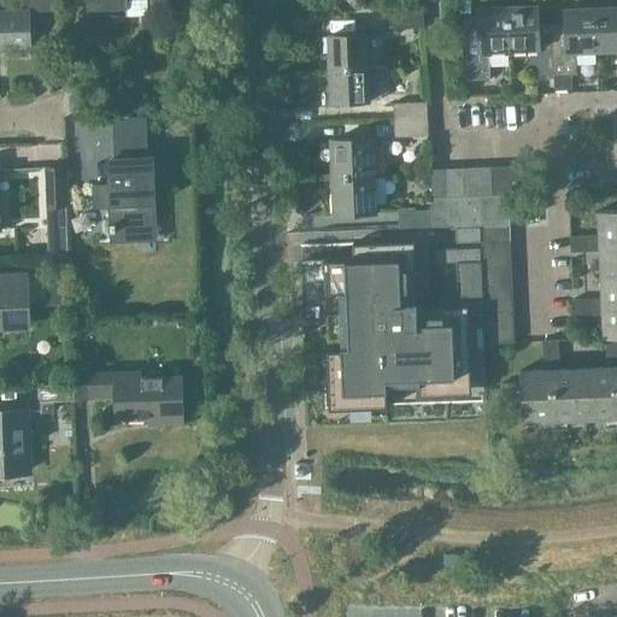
[(28,0),(29,10),(30,10),(30,13),(34,13),(58,12),(57,0),(28,0)]
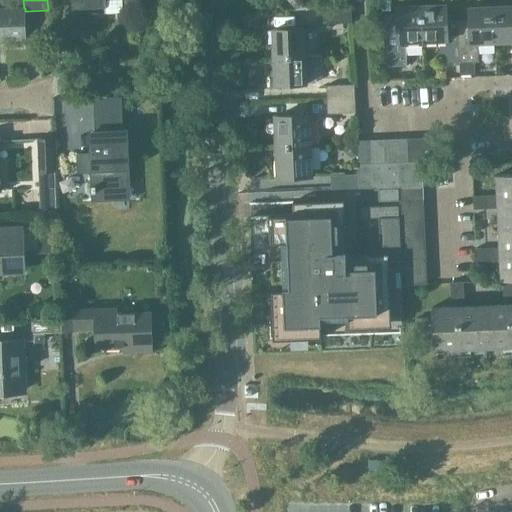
[(72,0),(73,9),(105,8),(105,13),(138,12),(137,0),(72,0)]
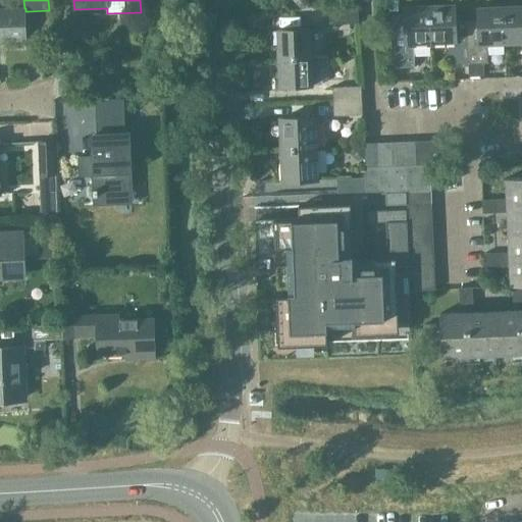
[(450,65),(469,64),(468,33),(457,34),(456,5),(429,6),(431,45),(449,44),(450,65)]
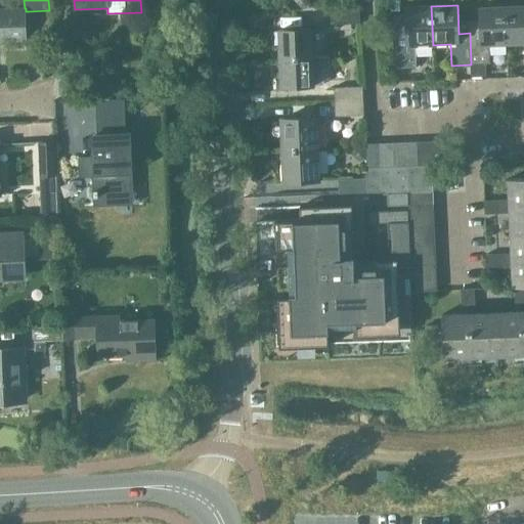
[(523,5),(505,6),(507,46),(523,45),(523,47),(523,5)]
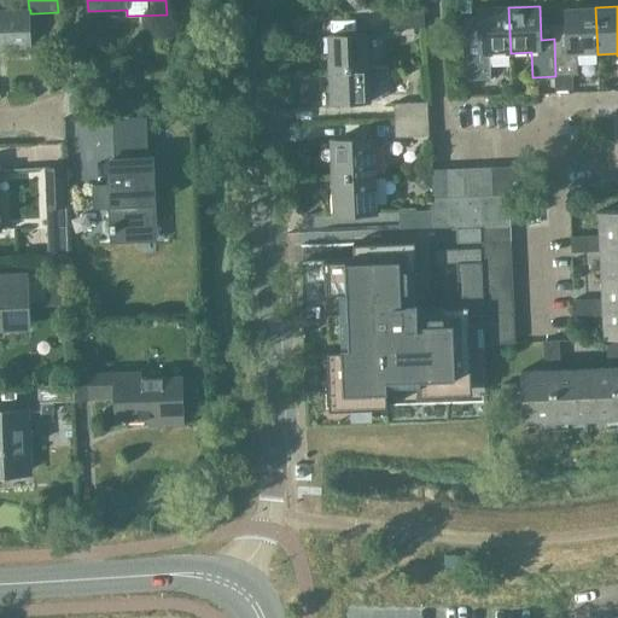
[(490,53),(511,53),(508,7),(478,9),(479,18),(465,19),(467,80),(491,79),(490,53)]
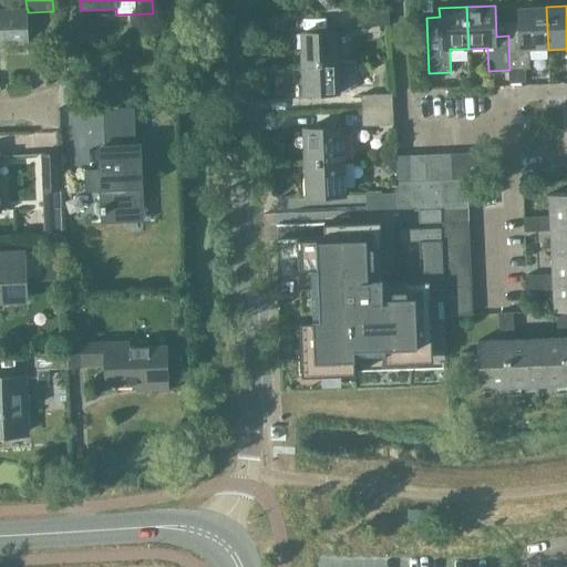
[(508,35),(509,70),(509,83),(526,83),(526,70),(531,70),(529,50),(548,50),(546,7),(518,9),(519,35),(508,35)]
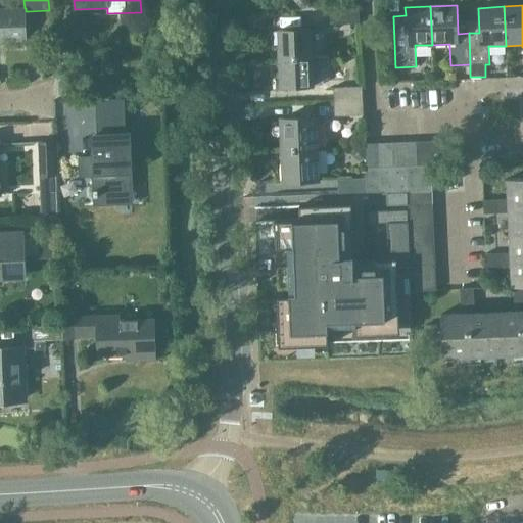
[(26,8),(25,8),(25,10),(0,10),(0,42),(30,41),(29,11),(26,11),(26,8)]
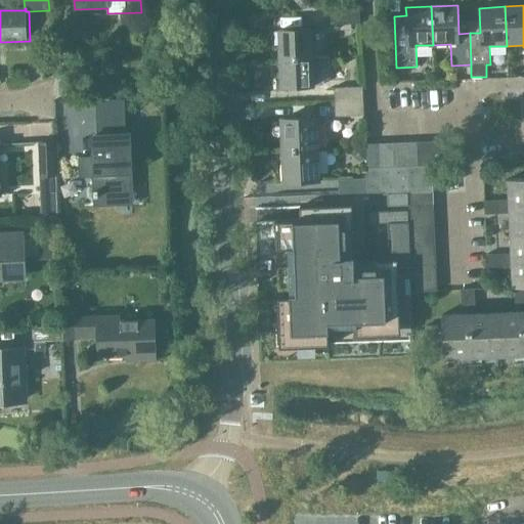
[(360,24),(359,9),(331,11),(332,26),(360,24)]
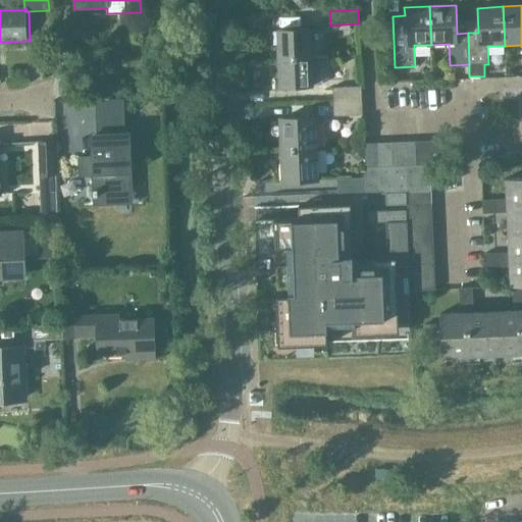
[(277,31),(278,59),(312,57),(311,30),(277,31)]
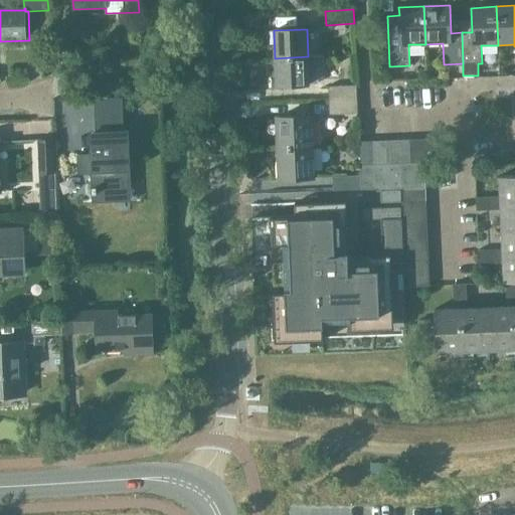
[(314,56),(308,56),(275,58),(277,86),(310,84),(309,69),(315,69),(314,56)]
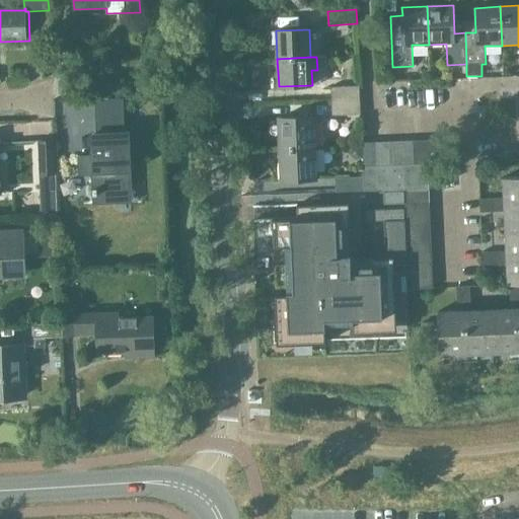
[(83,66),(79,69),(79,74),(82,77),(87,78),(90,75),(91,70),(88,66),(83,66)]
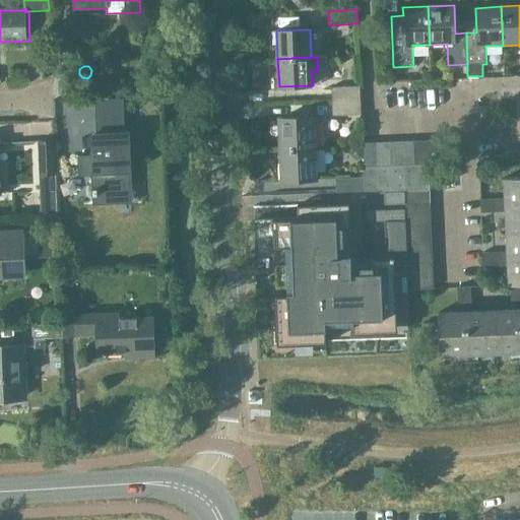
[(331,87),(332,102),(361,101),(361,86),(331,87)]
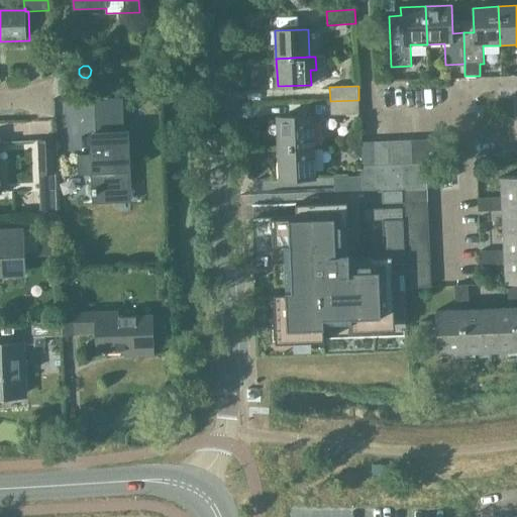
[(358,100),(330,101),(331,115),(359,114),(358,100)]
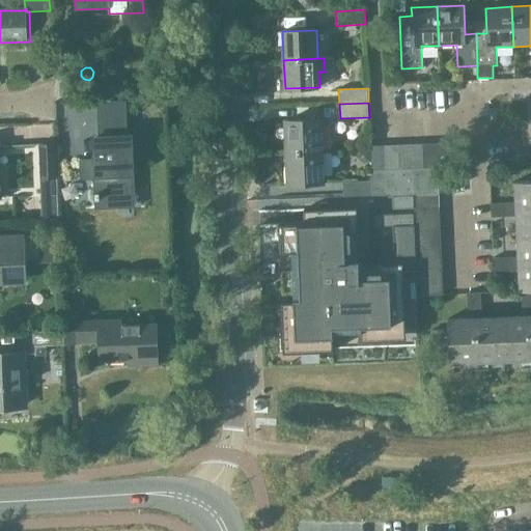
[(286,121),(287,152),(324,151),(323,120),(286,121)]
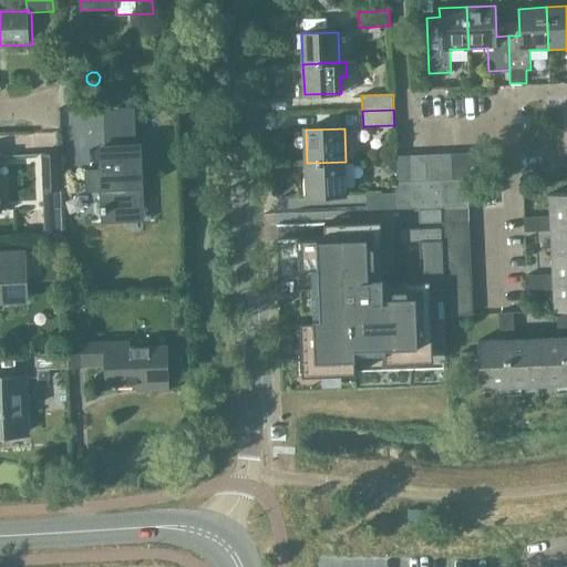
[(86,191),(100,189),(102,224),(145,223),(142,144),(104,146),(105,171),(86,172),(86,191)]
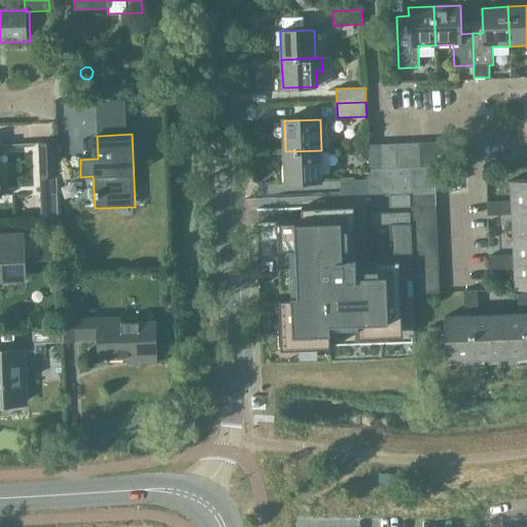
[(448,142),(419,143),(420,169),(433,168),(449,167),(448,142)]
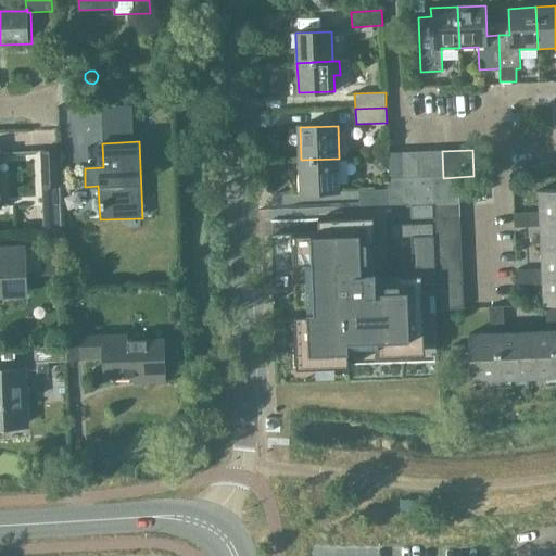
[(42,152),(43,189),(60,189),(58,151),(42,152)]
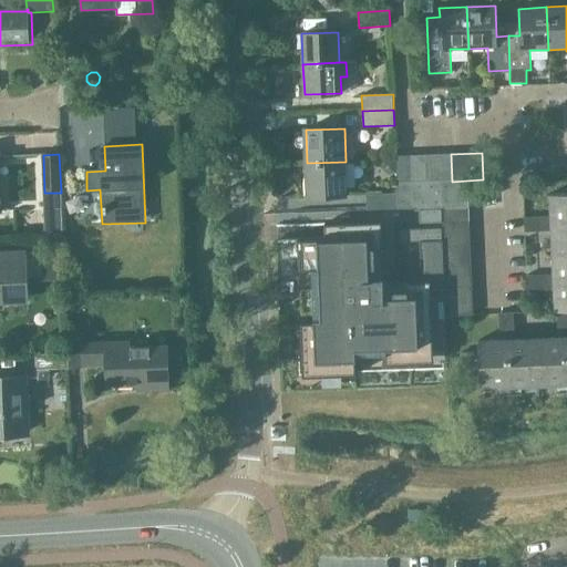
[(451,154),(437,155),(439,182),(452,182),(451,154)]
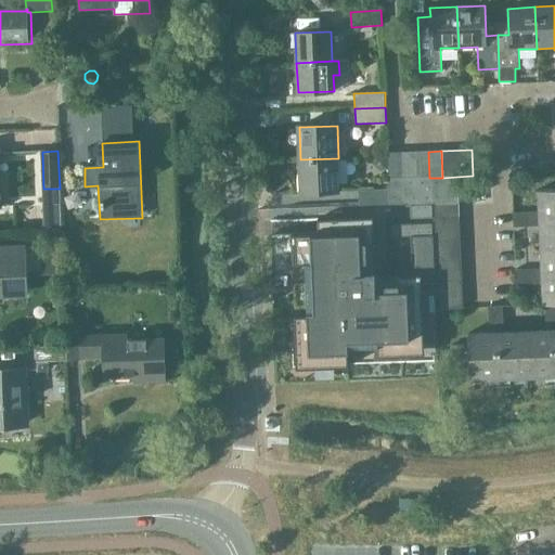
[(414,152),(401,153),(403,180),(416,179),(414,152)]
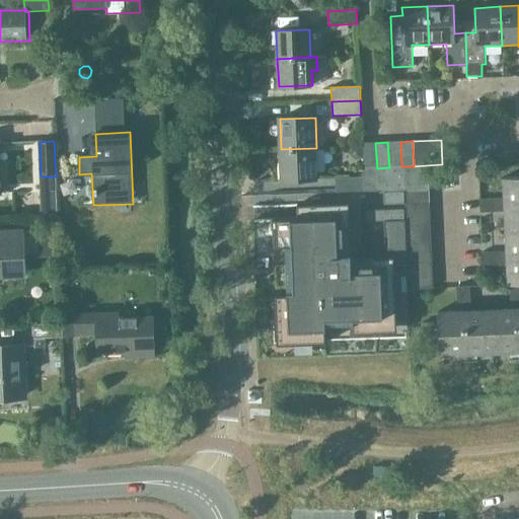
[(400,142),(387,142),(389,167),(401,166),(400,142)]
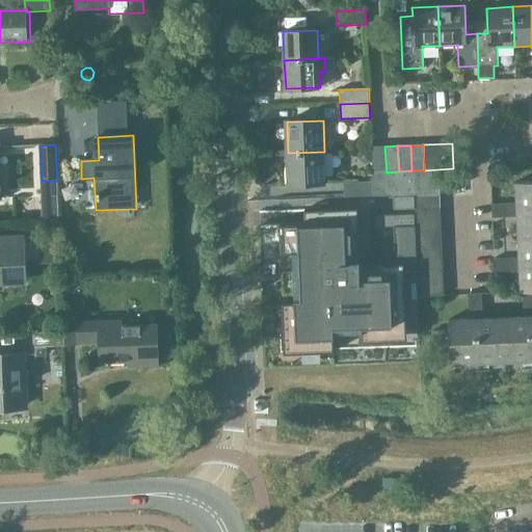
[(384,147),(371,147),(372,173),(387,173),(384,147)]
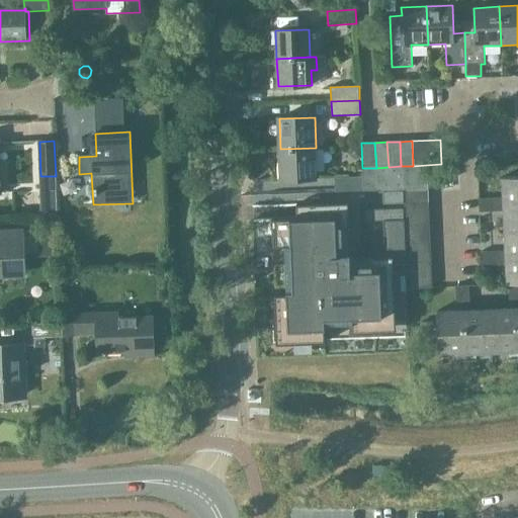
[(360,147),(349,148),(350,155),(354,159),(361,158),(360,147)]
